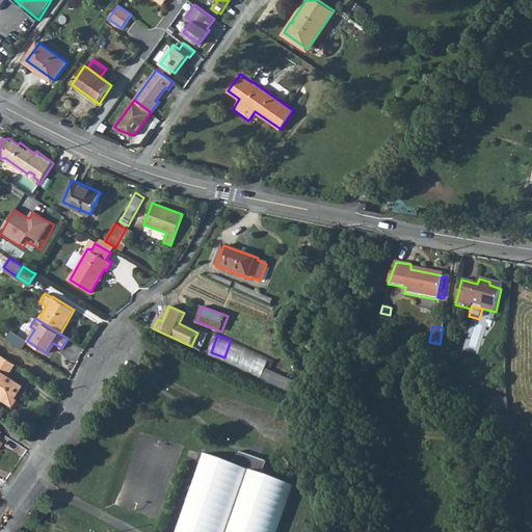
[(7,374),(15,363),(1,354),(0,355),(0,396),(5,400),(4,403),(14,408),(20,399),(16,396),(23,383),(7,374)]
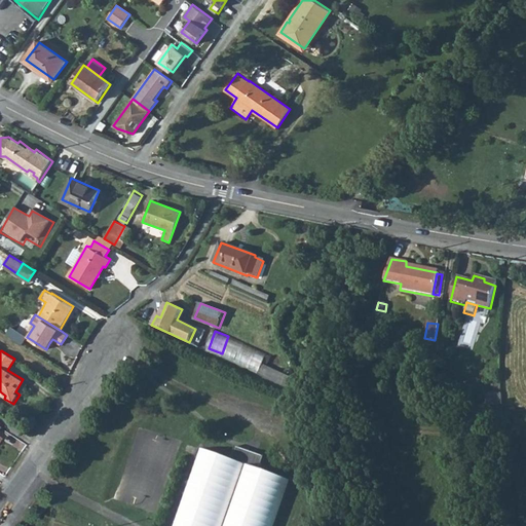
[(260,370),(257,375),(295,392),(296,389),(294,379),(268,368),(266,373),(260,370)]
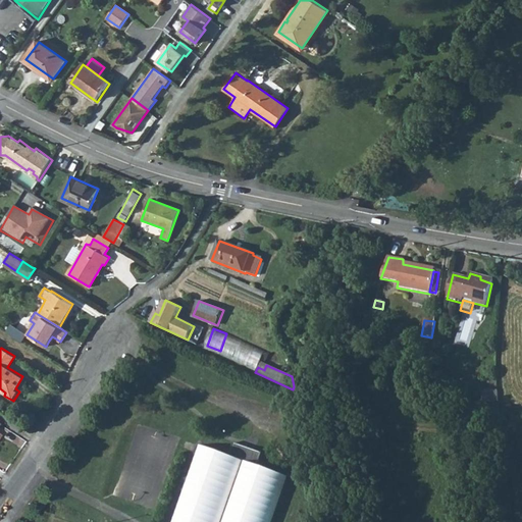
[(27,379),(22,376),(15,388),(19,392),(27,379)]
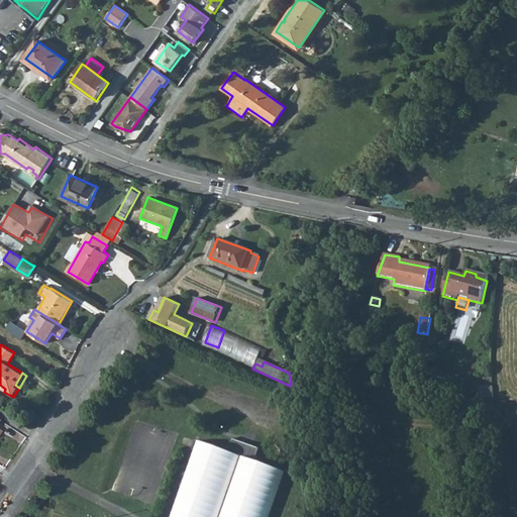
[(492,398),(492,392),(492,386),(481,386),(481,398),(492,398)]
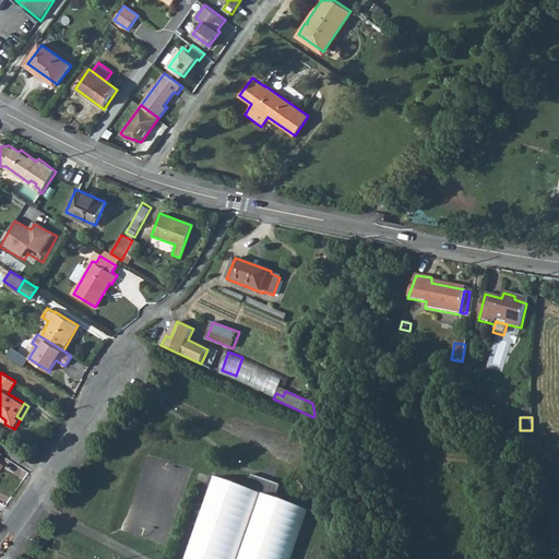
[(205,485),(209,477),(197,473),(194,480),(205,485)]
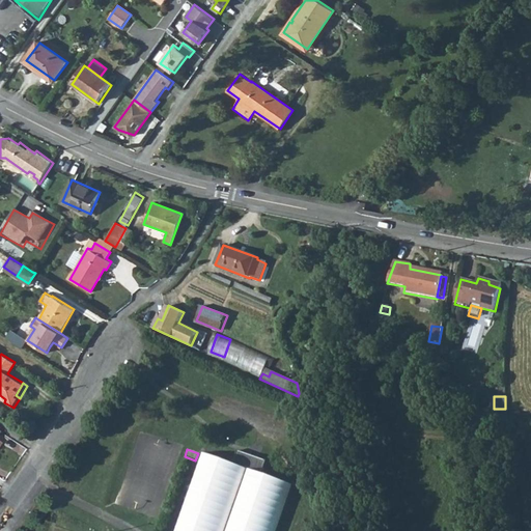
[(238,452),(232,466),(261,476),(267,463),(238,452)]
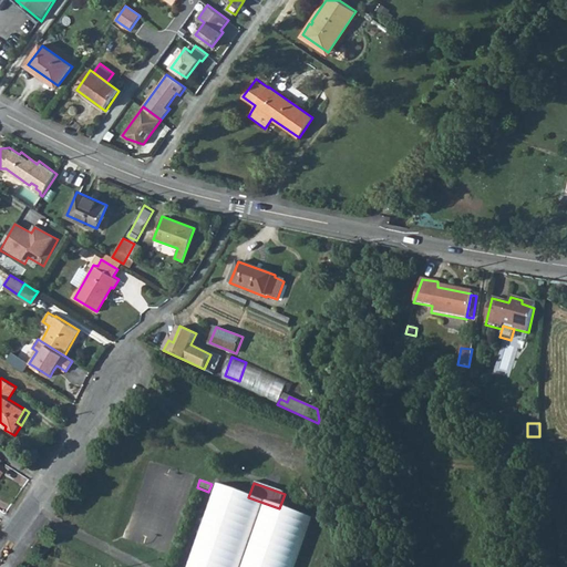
[(279,508),(248,497),(216,485),(186,566),(295,566),(312,521),(279,508)]
